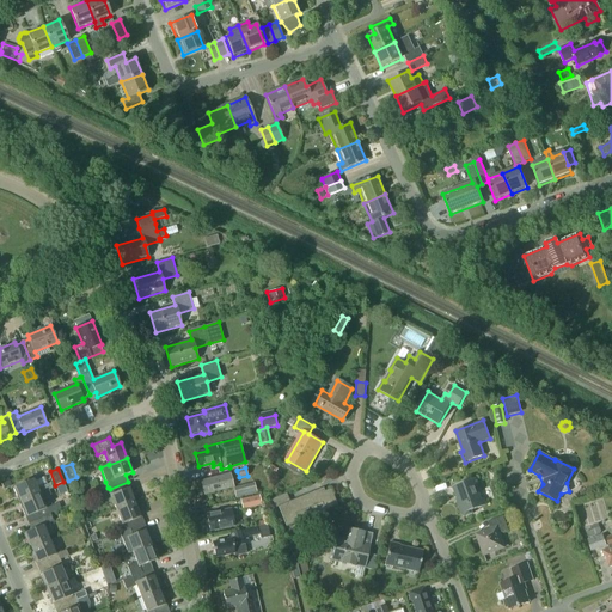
[(234,487),(232,479),(239,477),(237,471),(231,473),(201,482),(204,495),(234,487)]
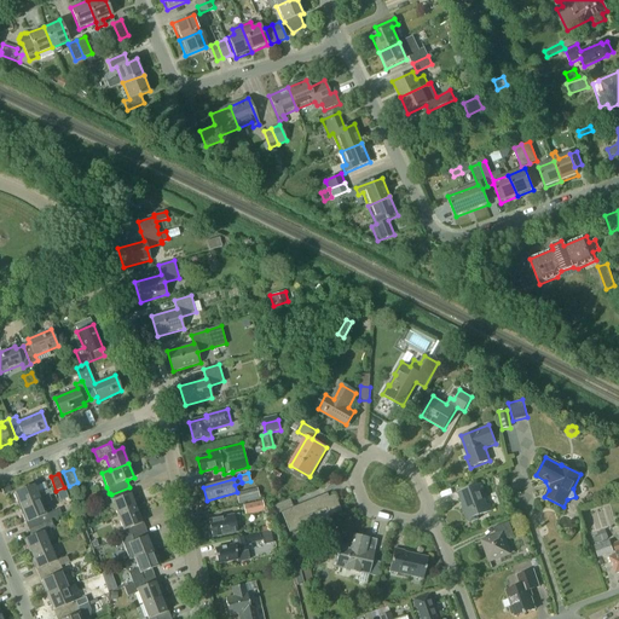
[(21,508),(50,496),(55,493),(52,489),(48,490),(48,489),(39,492),(35,484),(15,492),(21,508)]
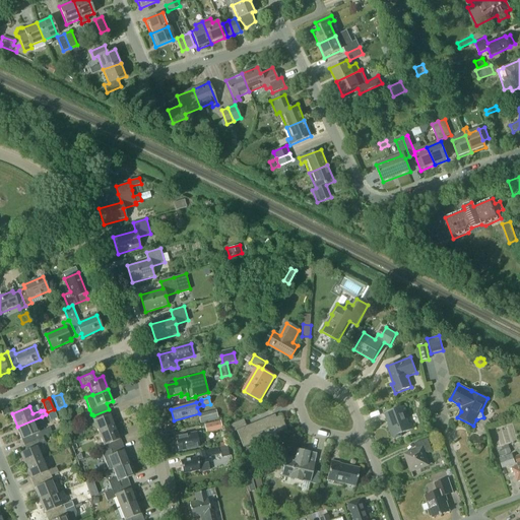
[(388,426),(392,438),(395,439),(402,436),(401,435),(414,430),(412,424),(409,425),(406,417),(409,416),(405,406),(385,413),(389,426),(388,426)]
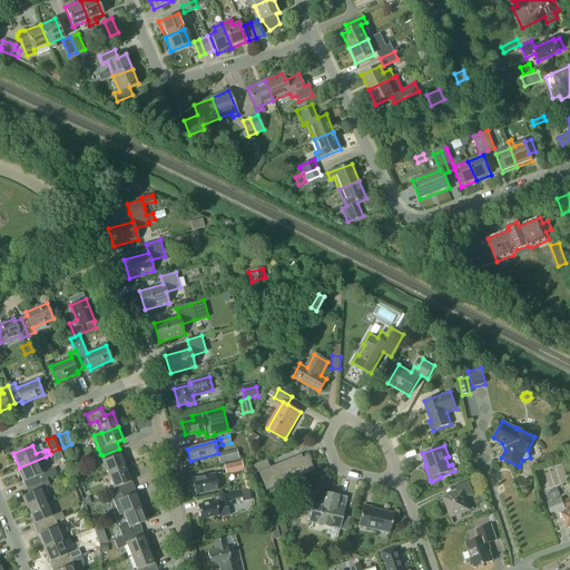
[(121,454),(119,449),(102,455),(104,460),(104,461),(108,474),(125,469),(119,454),(121,454)]
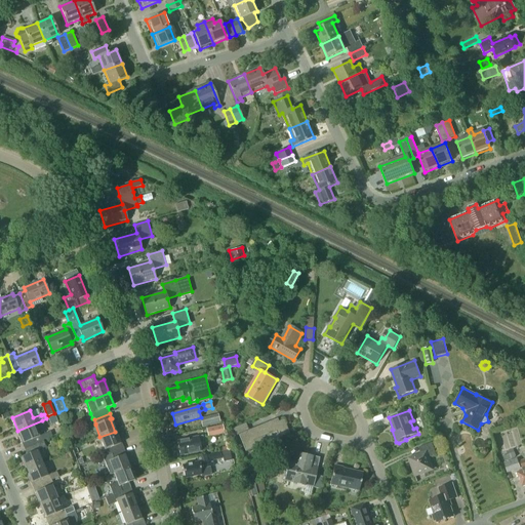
[(200,419),(202,428),(220,422),(218,414),(200,419)]
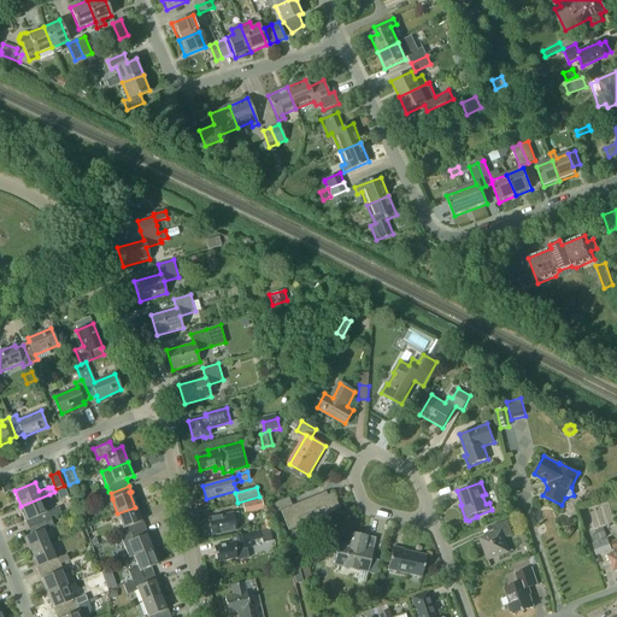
[(272,504),(276,512),(281,510),(289,530),(303,526),(299,517),(316,510),(323,530),(333,527),(328,515),(340,510),(334,493),(322,498),(321,494),(293,505),(291,497),(272,504)]
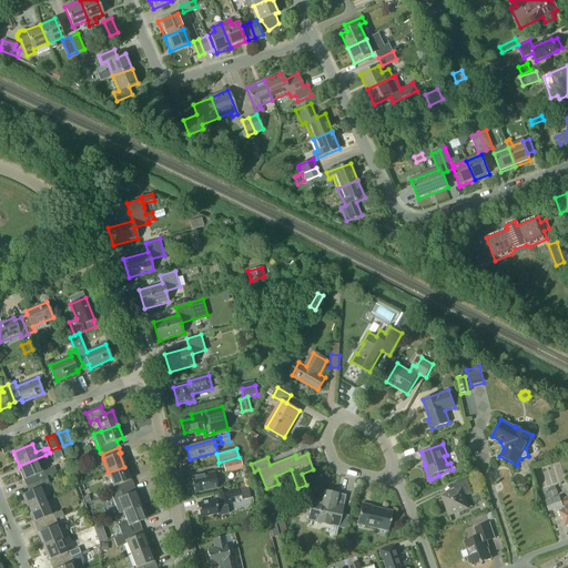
[(54,467),(44,470),(43,472),(40,464),(47,462),(47,459),(46,455),(19,466),(28,485),(48,477),(47,476),(57,473),(54,467)]
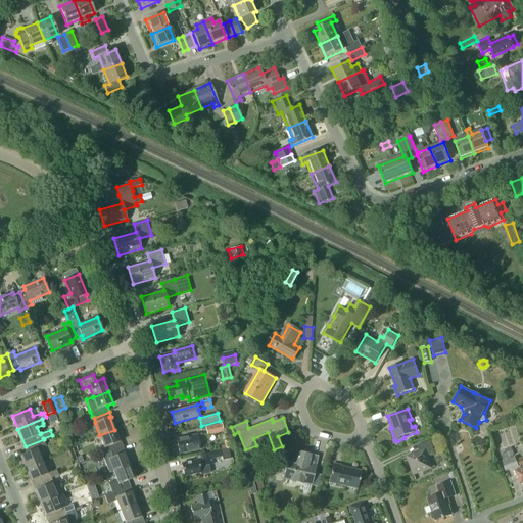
[(222,423),(205,426),(207,435),(224,432),(222,423)]
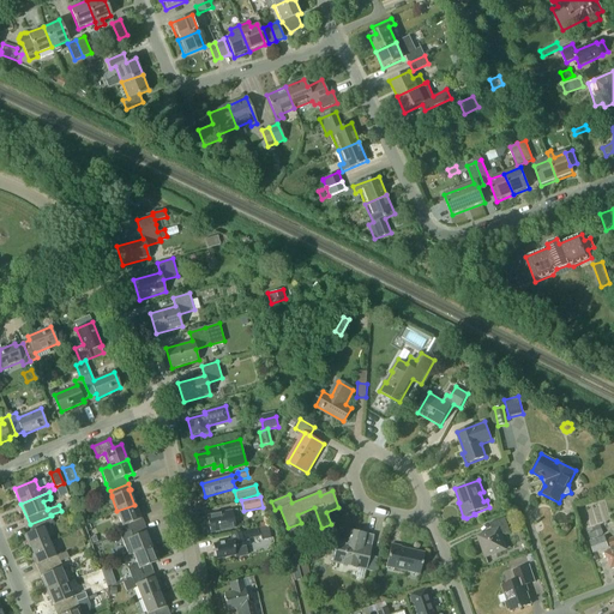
[(583,509),(588,524),(612,517),(607,499),(596,503),(597,504),(583,509)]
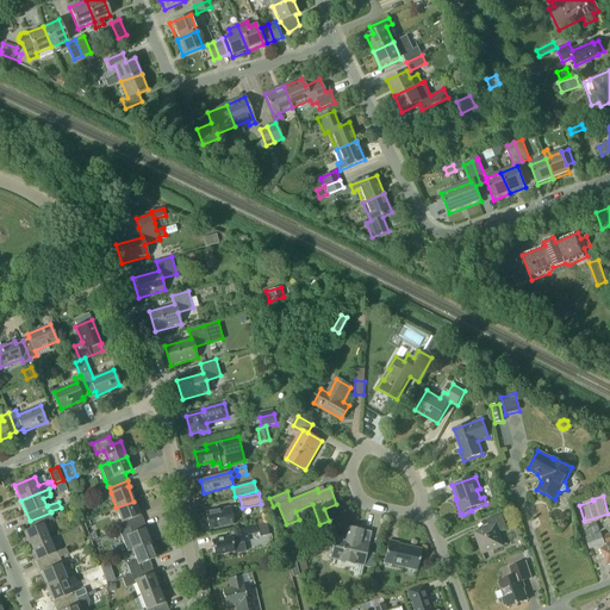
[(139,516),(134,502),(116,508),(120,520),(116,522),(119,531),(126,529),(144,522),(141,515),(139,516)]
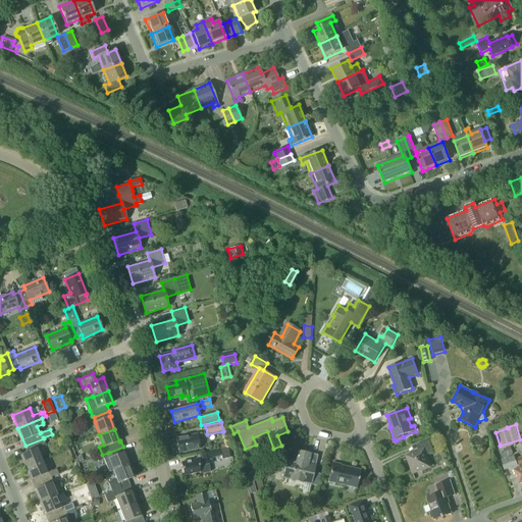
[(200,449),(199,441),(201,441),(202,437),(201,433),(176,438),(179,453),(200,449)]
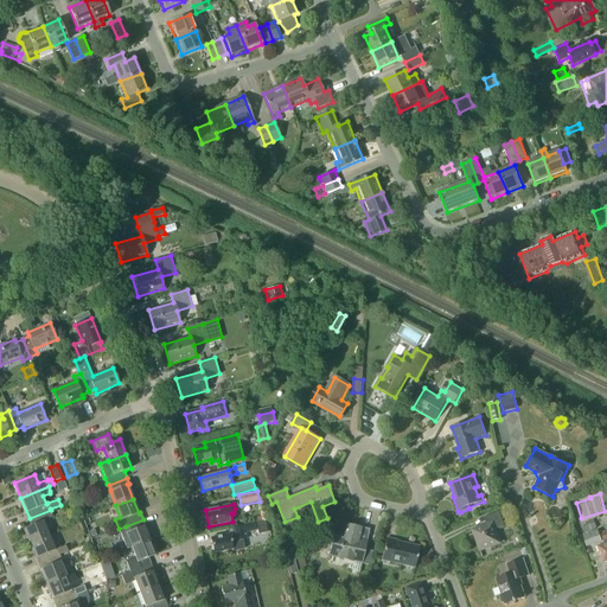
[(24,529),(30,543),(50,535),(44,521),(53,517),(51,510),(30,518),(32,525),(24,529)]
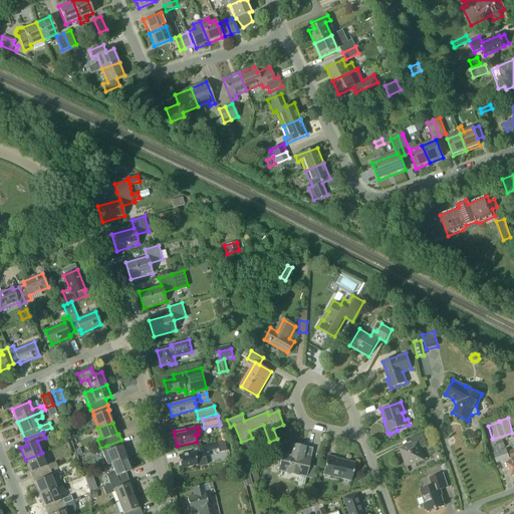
[(420,448),(428,446),(424,434),(411,438),(414,445),(401,450),(407,467),(425,460),(420,448)]
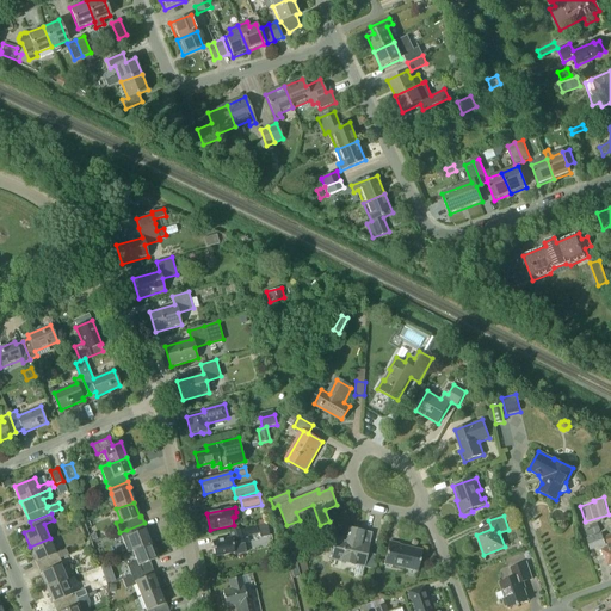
[(147,529),(144,523),(127,530),(128,535),(127,536),(133,551),(152,544),(146,530),(147,529)]
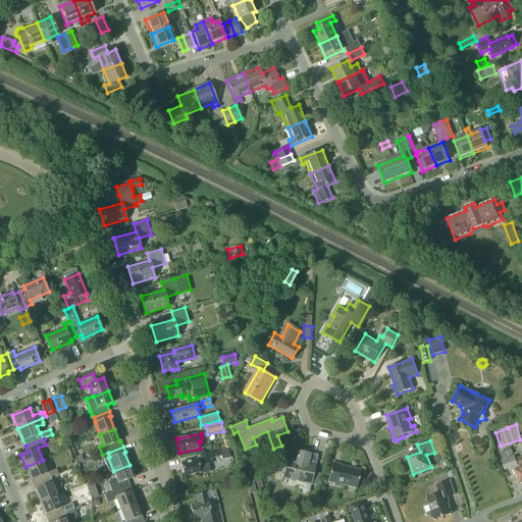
[(209,464),(212,464),(211,458),(221,456),(222,459),(229,458),(227,447),(202,453),(204,459),(198,460),(198,459),(181,463),(185,475),(200,472),(201,474),(210,472),(209,464)]
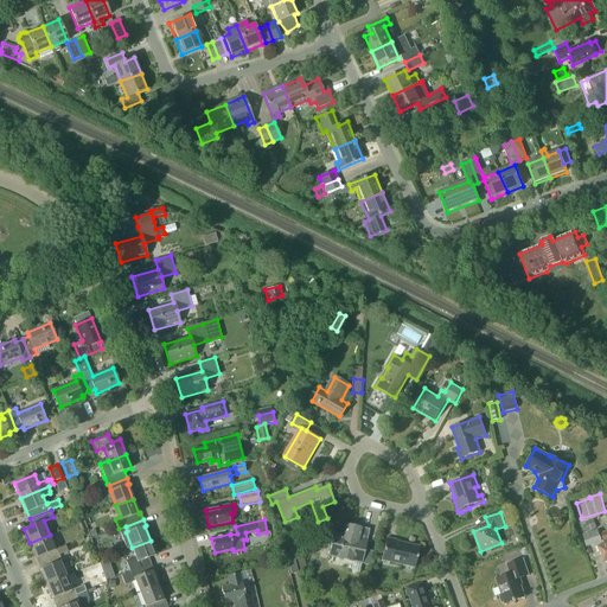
[(581,528),(582,532),(596,528),(594,519),(586,522),(587,525),(581,528)]
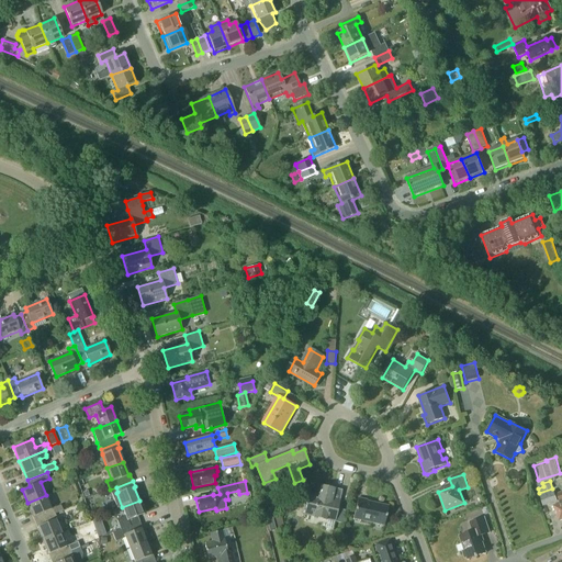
[(321,485),(318,495),(310,493),(304,516),(343,525),(346,510),(338,509),(340,501),(333,498),(335,489),(321,485)]
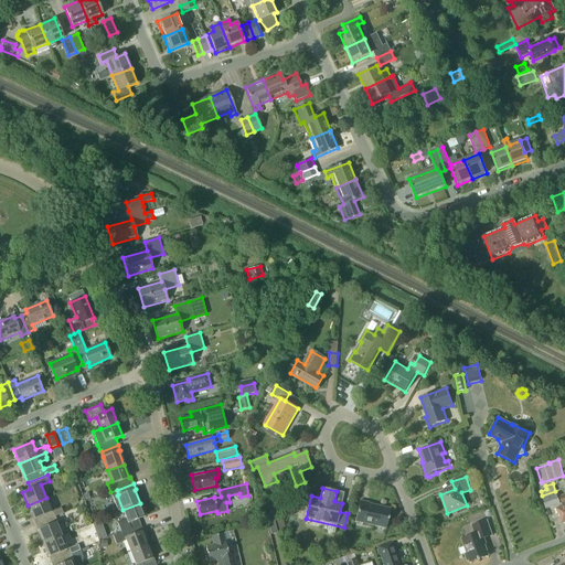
[(556,493),(542,498),(546,509),(561,504),(556,493)]
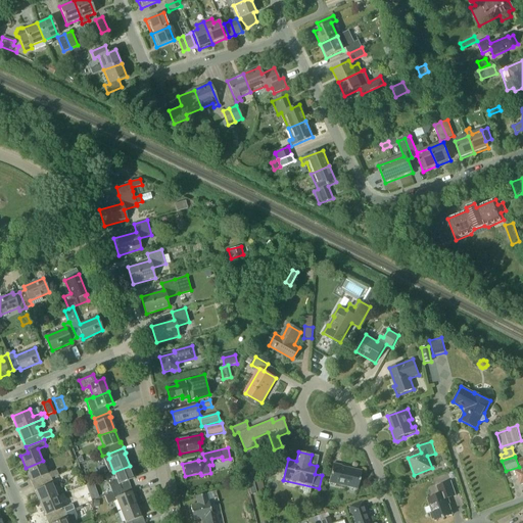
[(33,485),(52,477),(58,475),(56,470),(51,472),(51,470),(48,472),(43,461),(26,468),(33,485)]
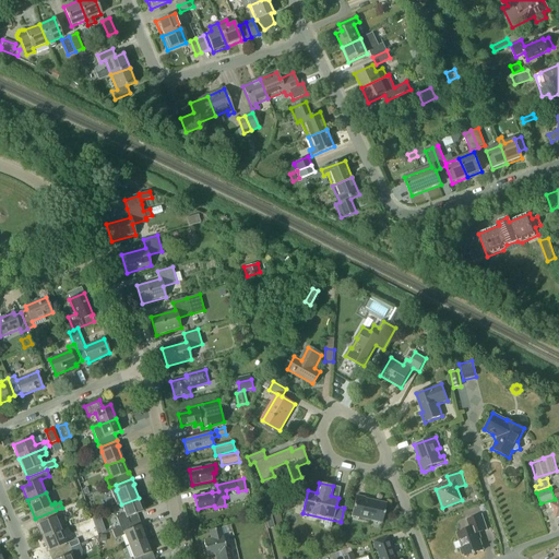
[(382,522),(387,503),(366,499),(366,497),(356,496),(352,515),(382,522)]
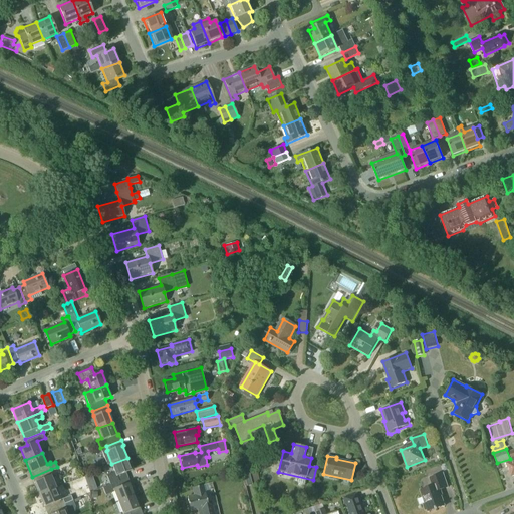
[(133,470),(127,458),(111,464),(115,472),(106,475),(110,484),(110,485),(112,484),(129,478),(126,473),(133,470)]
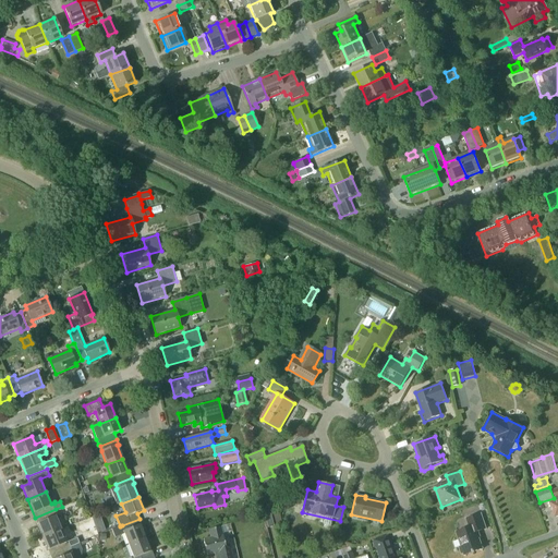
[(267,510),(280,504),(278,498),(265,506),(267,510)]
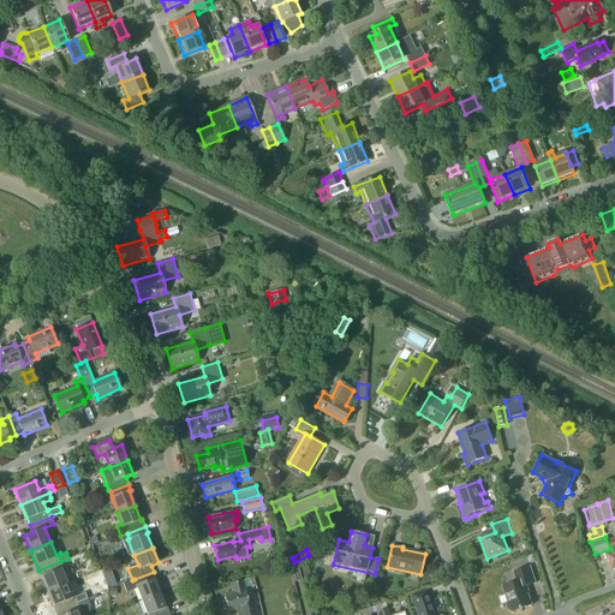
[(61,561),(39,571),(47,592),(67,583),(61,568),(64,567),(61,561)]
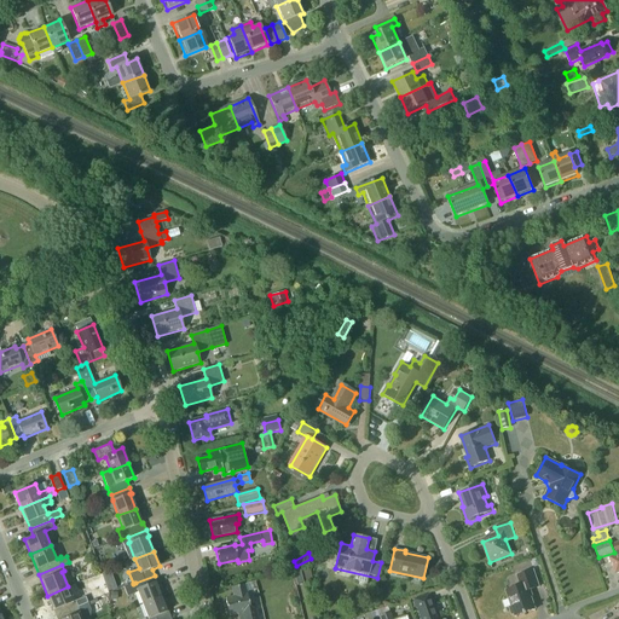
[(539,586),(534,570),(518,576),(521,585),(507,590),(513,606),(510,608),(512,612),(514,612),(515,615),(536,609),(530,590),(539,586)]
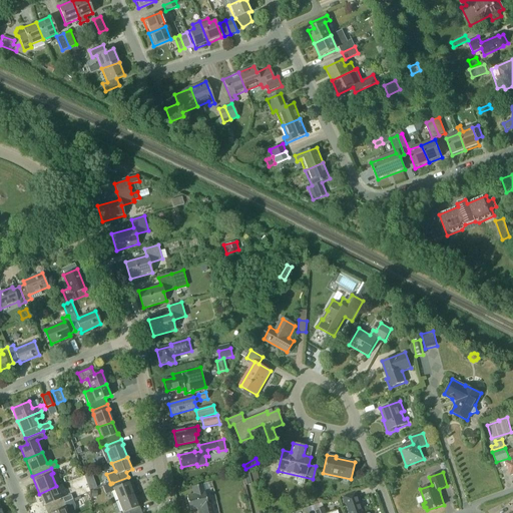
[(130,482),(128,477),(112,483),(110,484),(110,483),(102,486),(106,494),(114,491),(117,500),(133,494),(129,484),(130,482)]
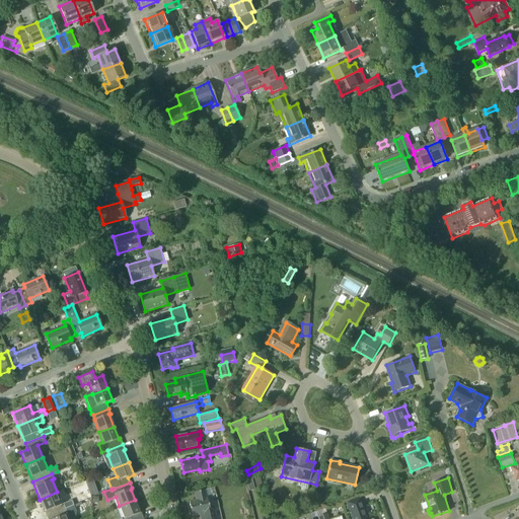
[(193,516),(204,514),(205,518),(216,518),(215,512),(211,513),(205,491),(195,493),(197,501),(190,503),(193,516)]
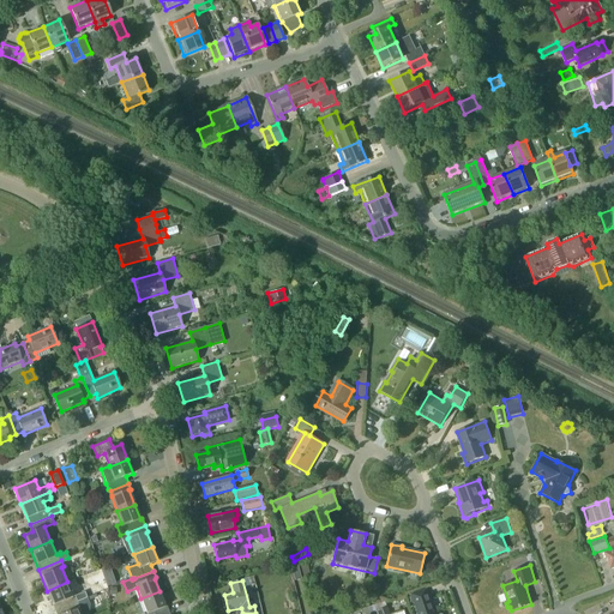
[(73,596),(67,582),(47,591),(55,611),(86,597),(84,593),(73,596)]
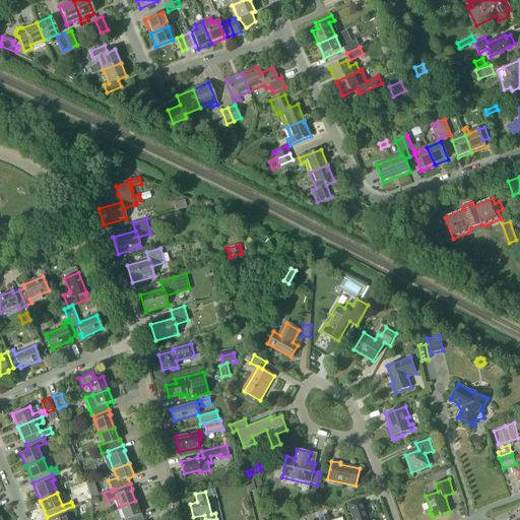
[(367,519),(360,500),(346,504),(351,519),(367,519)]
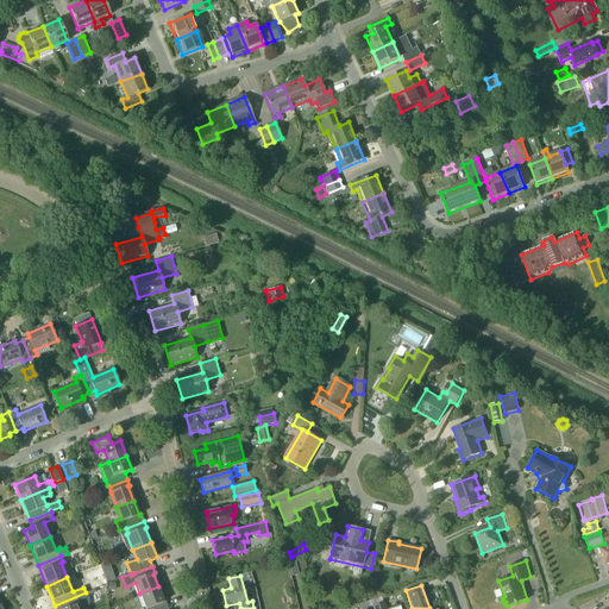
[(145,608),(148,608),(146,608),(164,608),(168,608),(165,601),(164,602),(158,586),(139,594),(145,608)]
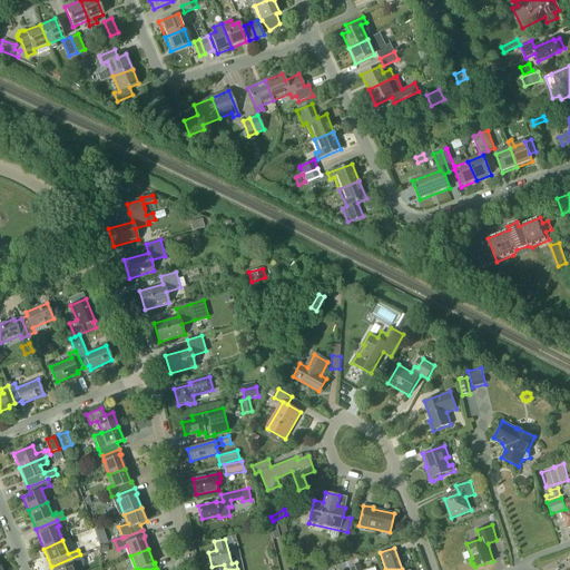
[(51,567),(52,569),(80,569),(82,567),(84,561),(80,554),(51,567)]
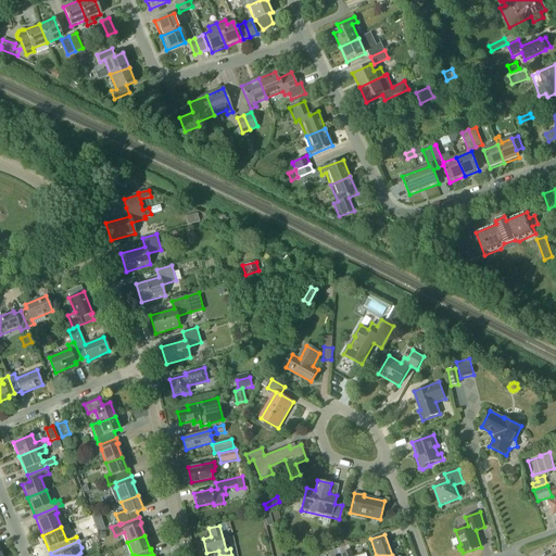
[(351,555),(348,545),(339,548),(341,555),(351,555)]
